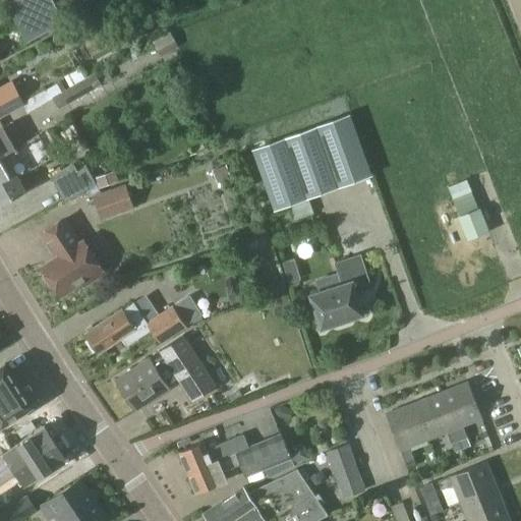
[(53,0),(11,0),(6,3),(26,41),(64,20),(53,0)]
